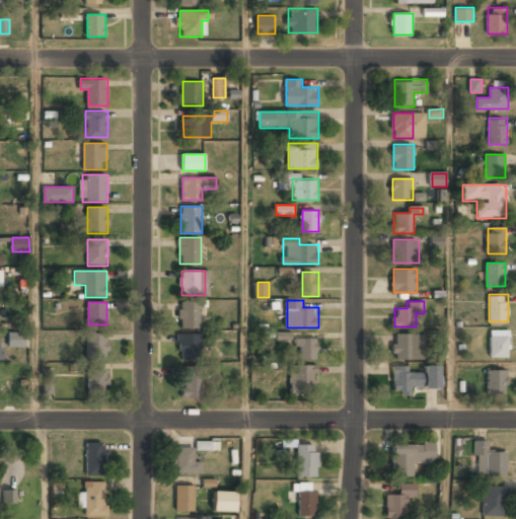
[(202,302),(180,302),(180,328),(202,328),(202,302)]
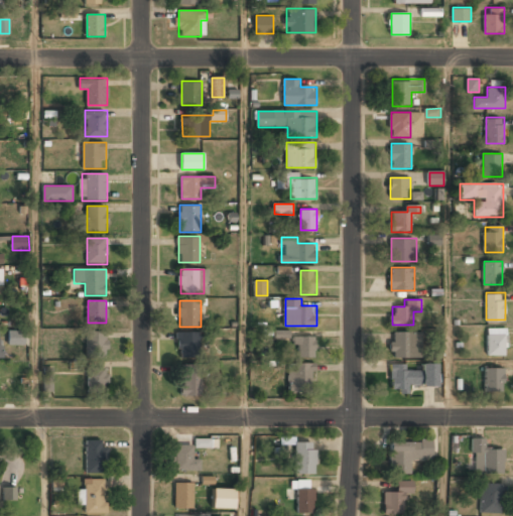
[(488,355),(507,355),(507,327),(488,327),(488,355)]
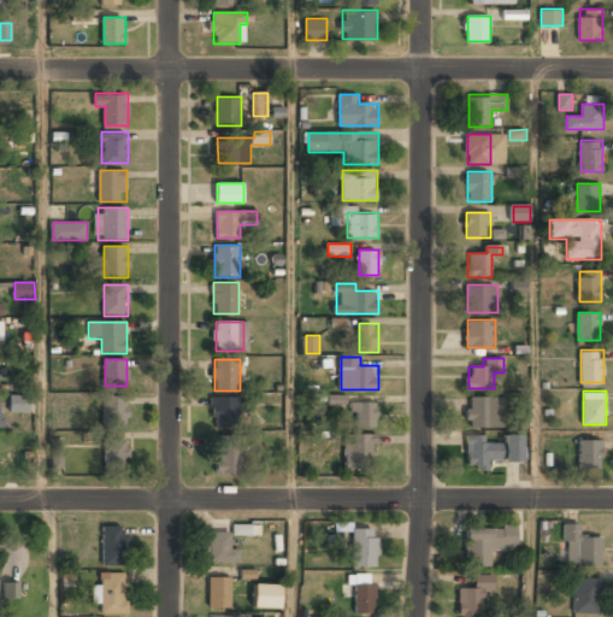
[(12,412),(31,412),(31,394),(12,394),(12,412)]
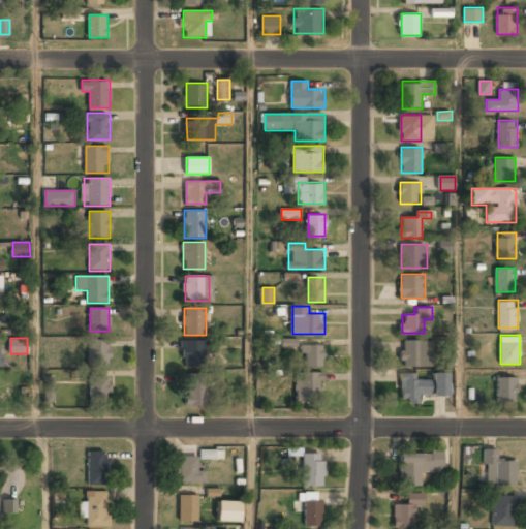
[(300,339),(283,339),(283,347),(299,347),(300,339)]
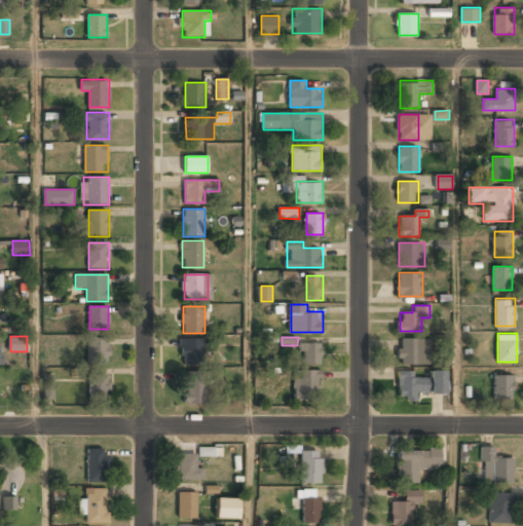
[(182,338),(182,363),(204,363),(204,338),(182,338)]
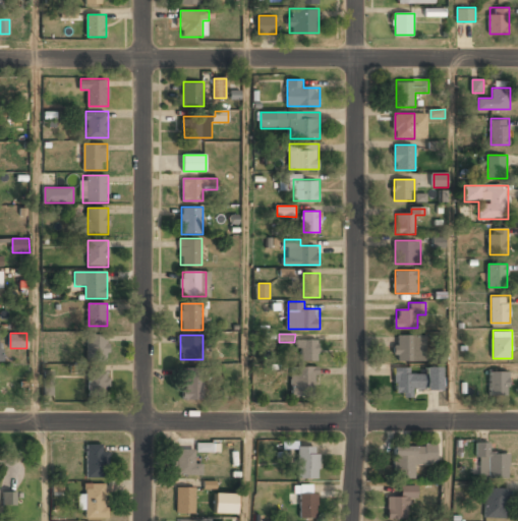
[(396,361),(423,361),(423,335),(396,335),(396,361)]
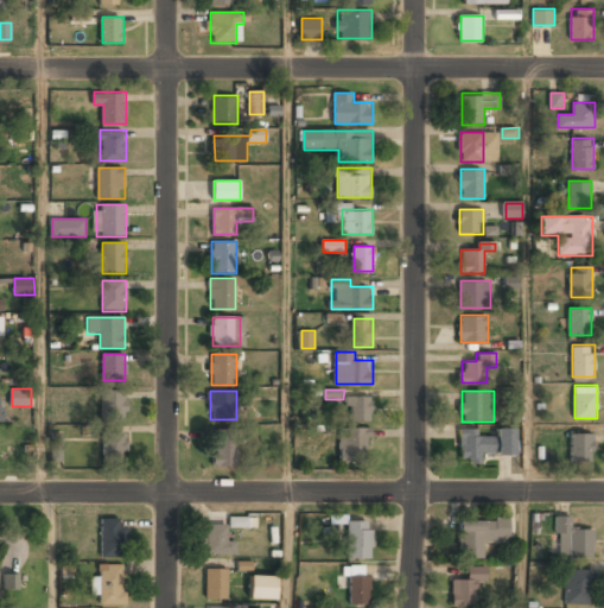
[(103,392),(103,422),(126,422),(126,392),(103,392)]
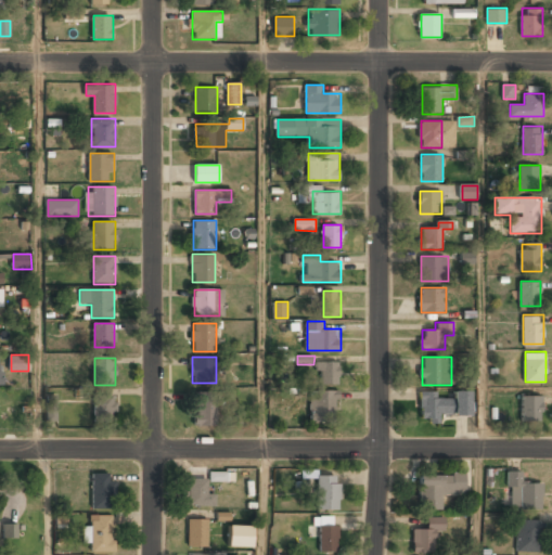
[(341,384),(341,361),(319,361),(319,384),(341,384)]
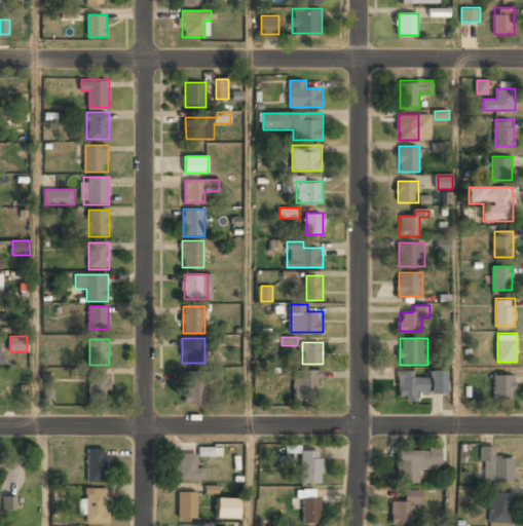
[(321,369),(295,370),(295,401),(321,401),(321,369)]
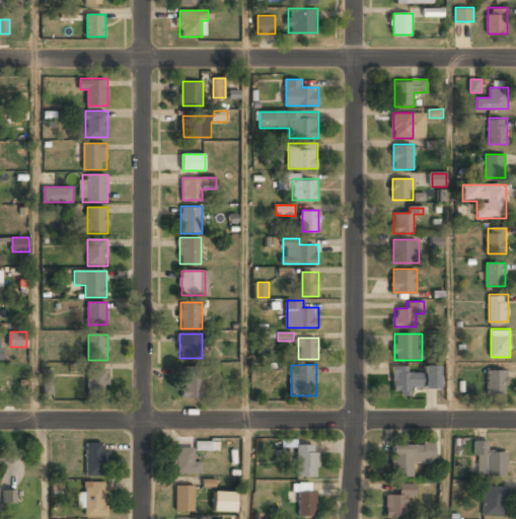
[(394,366),(394,394),(413,394),(413,389),(440,389),(441,366),(425,365),(425,373),(410,373),(411,366),(394,366)]
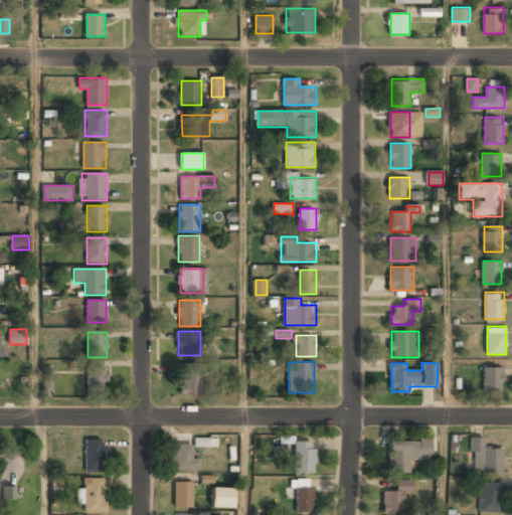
[(504,366),(485,366),(485,389),(504,389),(504,366)]
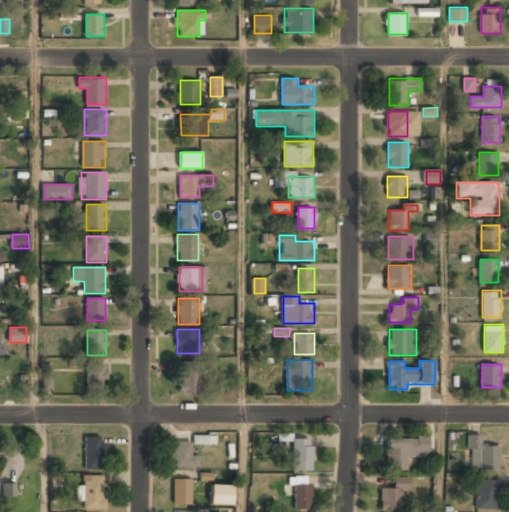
[(107,365),(89,365),(89,386),(107,386),(107,365)]
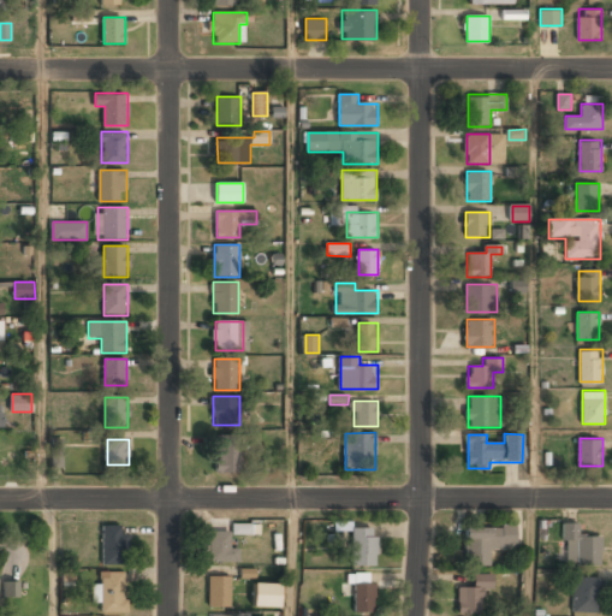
[(242,472),(242,443),(218,443),(218,472),(242,472)]
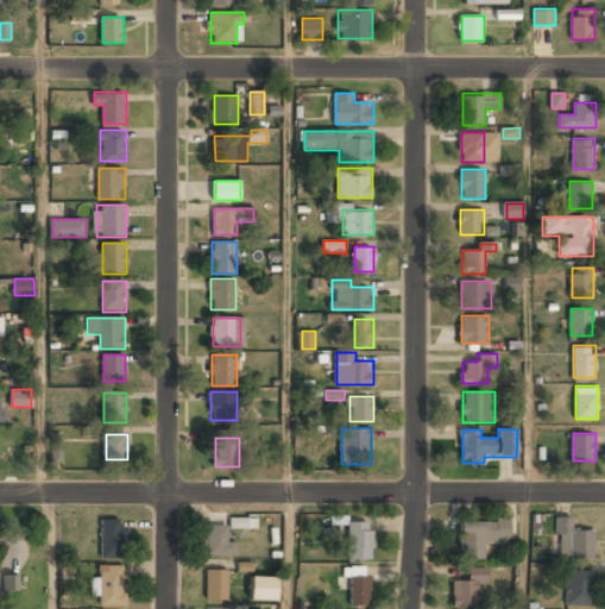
[(213,525),(228,523),(228,513),(213,513),(213,525)]
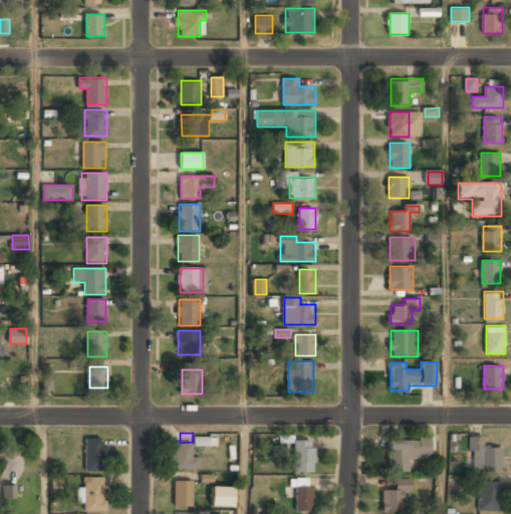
[(503,471),(503,447),(484,447),(484,437),(472,437),(472,471),(503,471)]
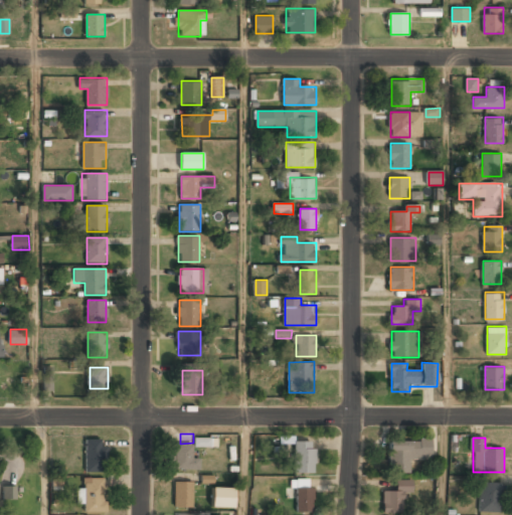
[(87,439),(87,472),(107,472),(107,439),(87,439)]
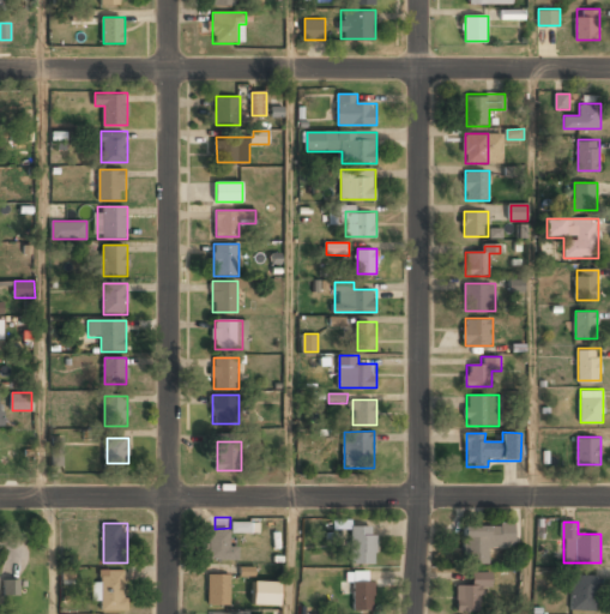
[(234,523),(234,533),(258,533),(258,523),(234,523)]
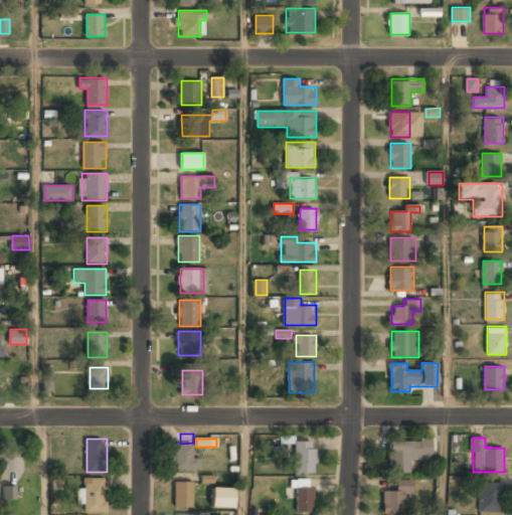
[(316,441),(296,441),(296,473),(316,473),(316,441)]
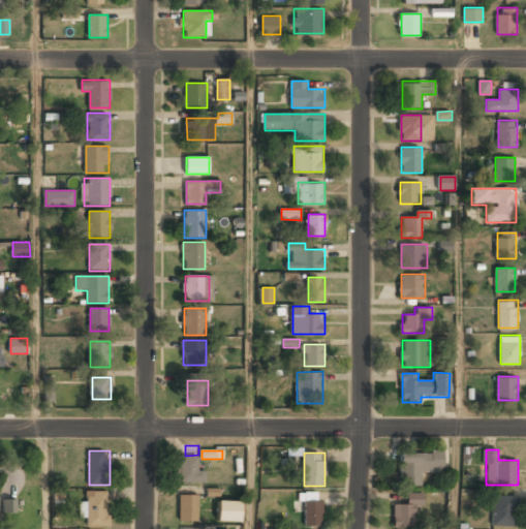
[(422,486),(422,471),(444,471),(444,453),(401,453),(401,486),(422,486)]
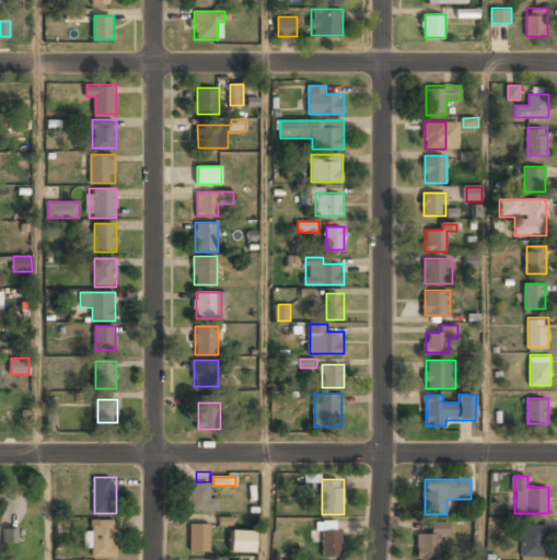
[(218,498),(211,498),(211,483),(190,483),(190,511),(218,511),(218,498)]
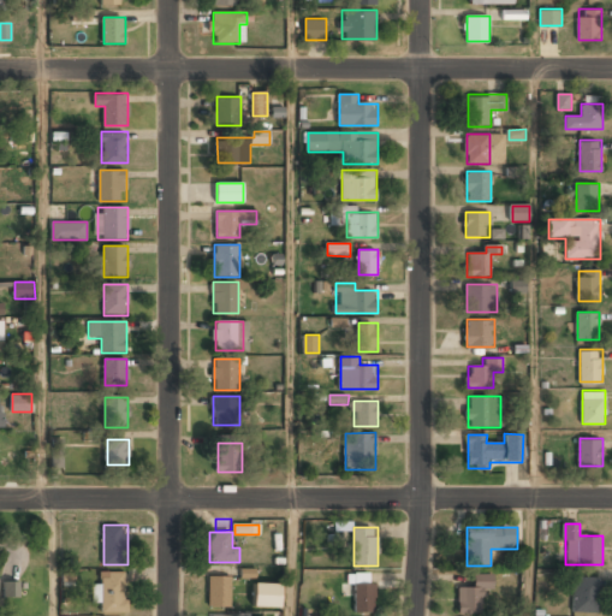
[(128,572),(101,572),(101,612),(128,612),(128,572)]
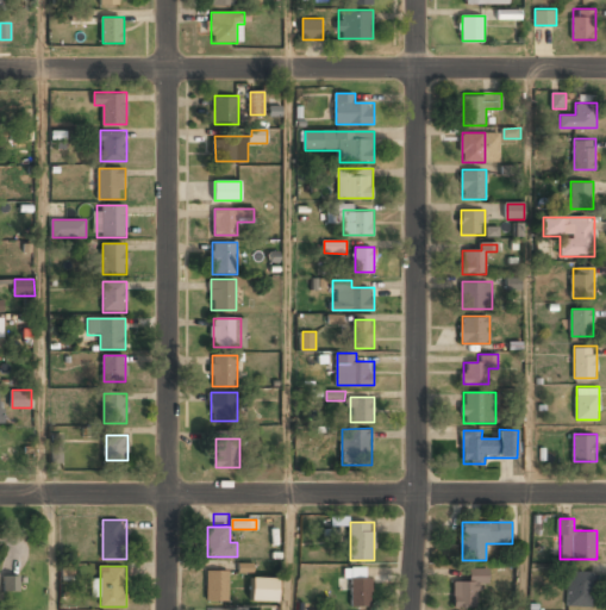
[(370,568),(351,568),(351,607),(370,607),(370,568)]
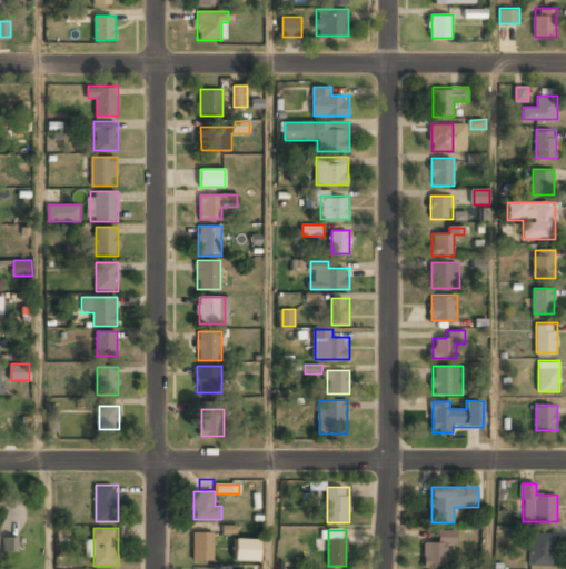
[(425,542),(425,568),(447,568),(447,546),(457,546),(457,530),(438,530),(438,542),(425,542)]
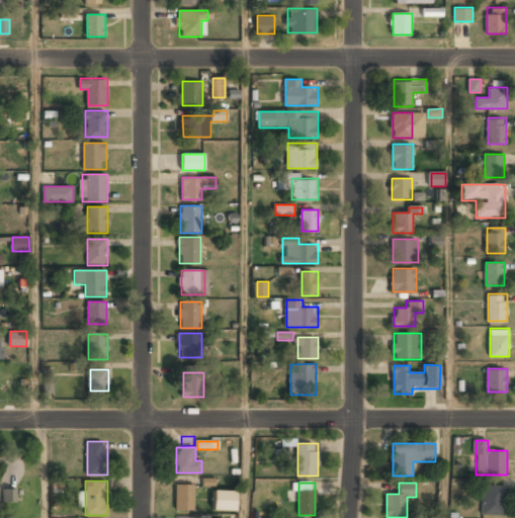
[(195,485),(176,485),(176,509),(195,509),(195,485)]
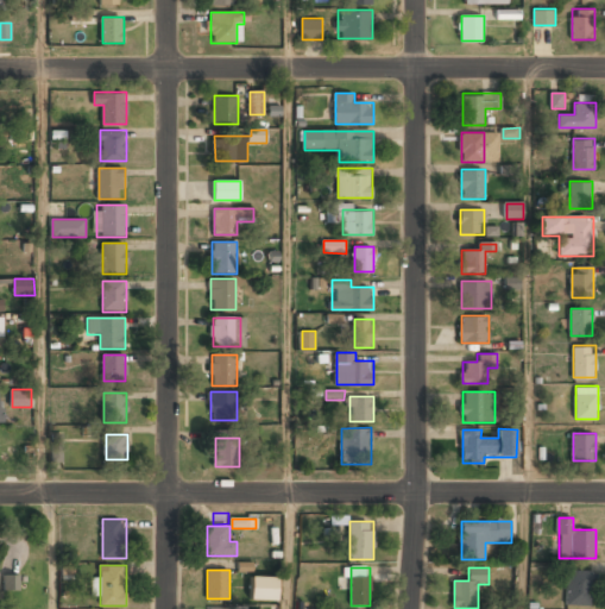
[(592,604),(592,570),(567,570),(567,604),(592,604)]
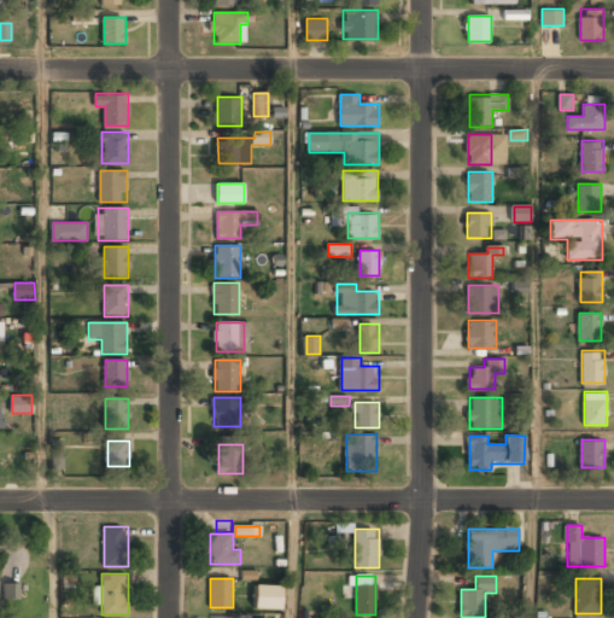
[(21,583),(5,583),(6,599),(22,599),(21,583)]
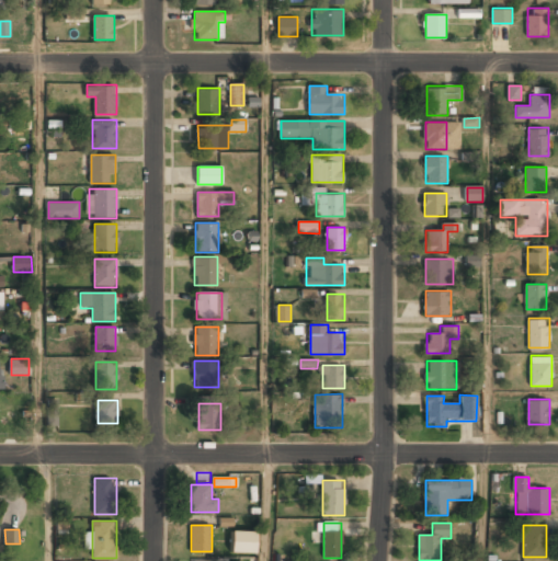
[(232,552),(258,553),(258,531),(234,531),(232,552)]
